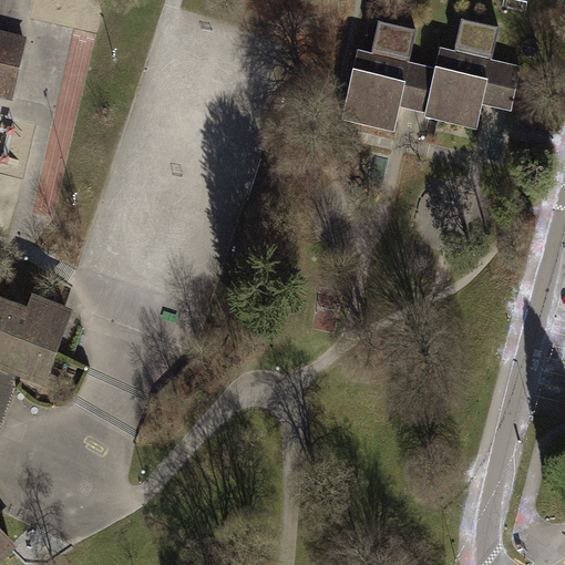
[(415,29),(377,21),(370,53),(357,51),(341,117),(392,130),(398,105),(402,85),(429,91),(424,112),(423,115),(474,127),(480,103),(484,82),(513,89),(519,67),(491,60),(497,28),(460,19),(452,52),(439,49),(434,69),(408,62),(415,29)]
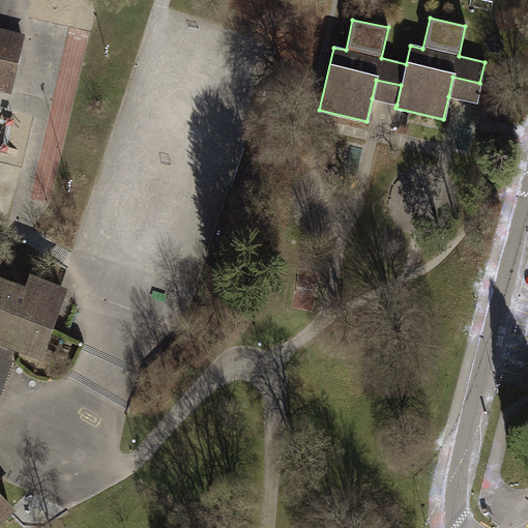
[(0,86),(9,88),(21,38),(0,33),(0,86)]
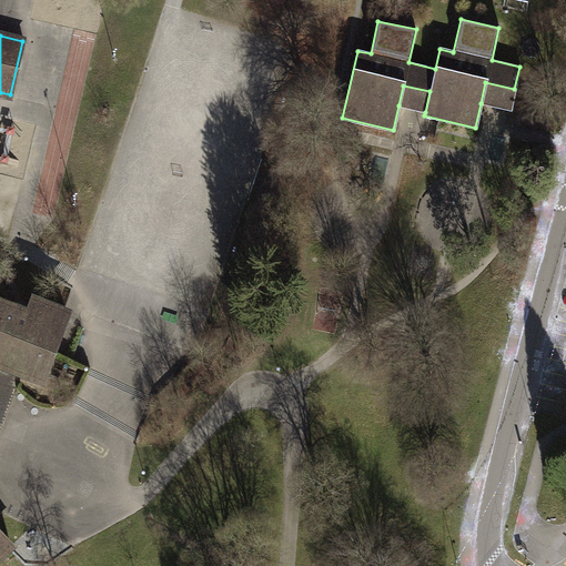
[(485,82),(481,103),(509,110),(514,89),(485,82)]
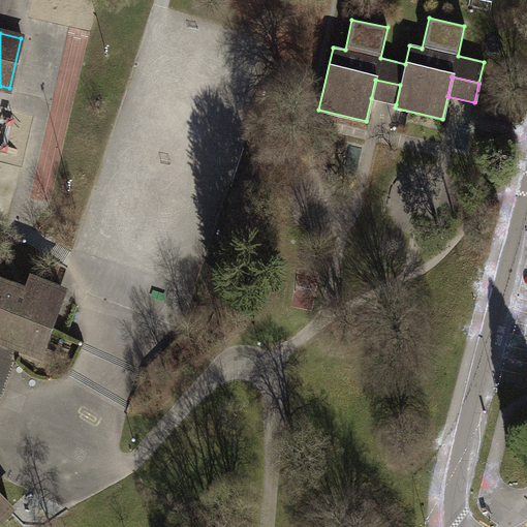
[(375,80),(371,98),(396,104),(400,85),(375,80)]
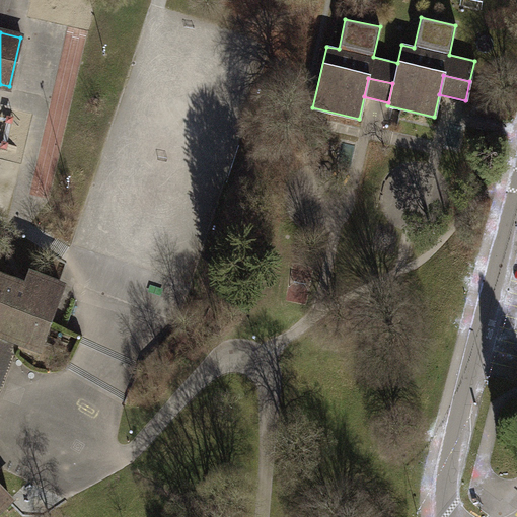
[(0,331),(12,337),(39,346),(49,319),(47,318),(57,294),(60,288),(27,277),(23,289),(0,280),(0,331)]
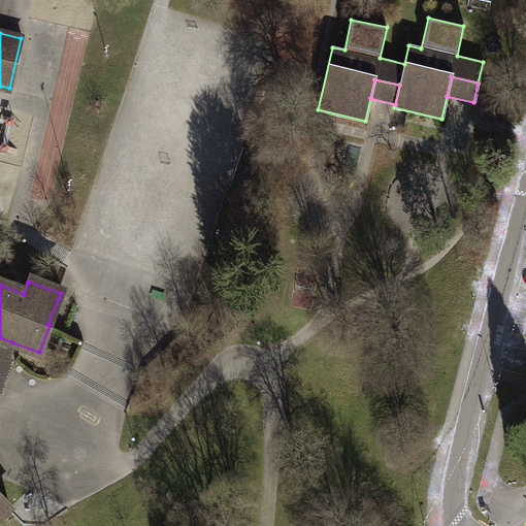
[(0,376),(12,342),(0,337),(0,376)]
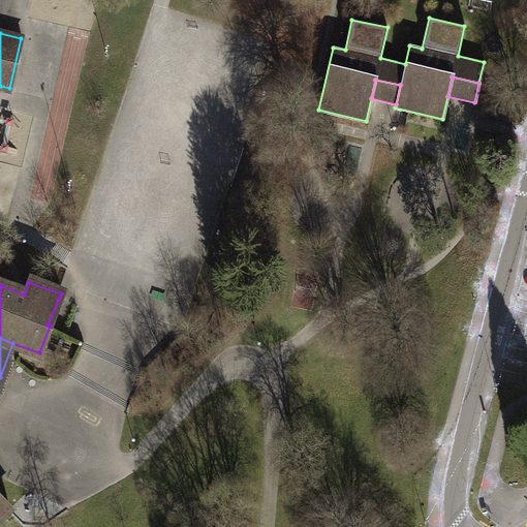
[(0,516),(9,507),(0,498),(0,516)]
